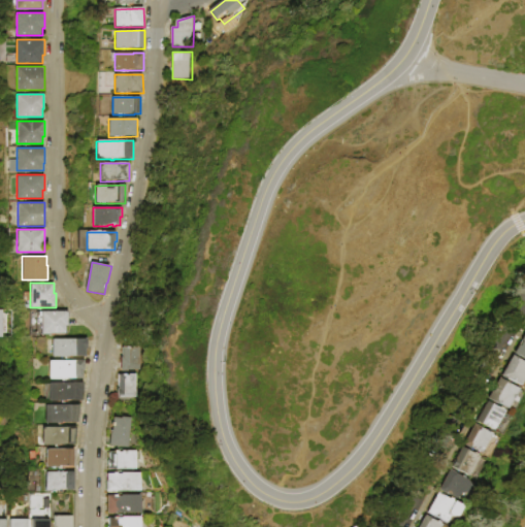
[(41,310),(69,310),(69,325),(67,325),(67,334),(41,334),(41,310)]
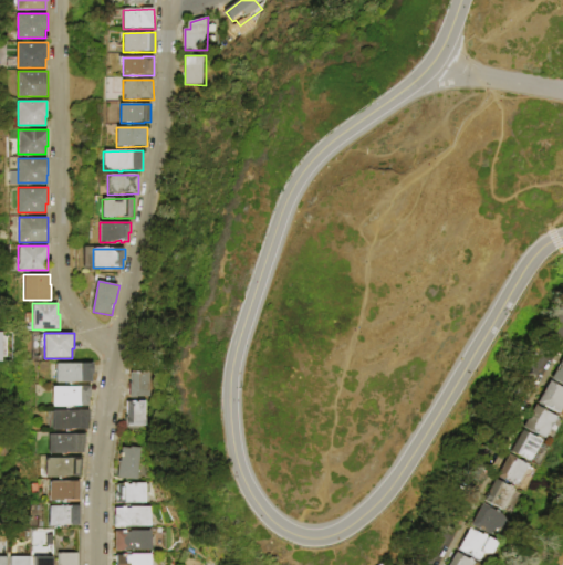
[(56,363),(94,363),(94,373),(93,373),(93,382),(56,382),(56,363)]
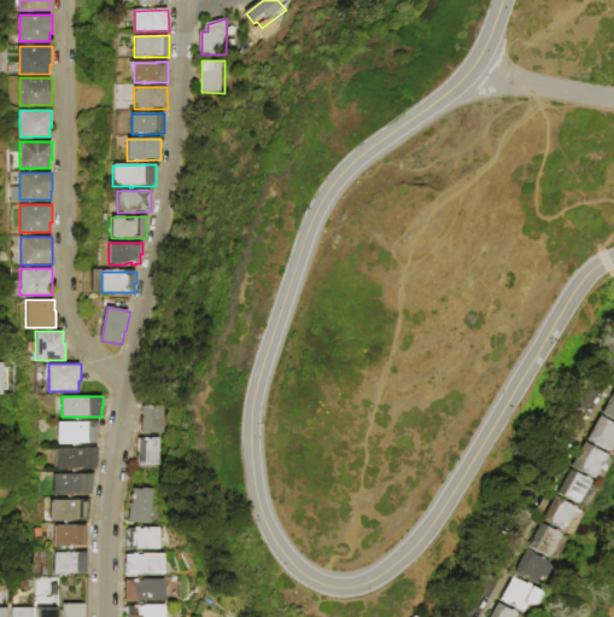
[(168,405),(169,432),(146,432),(145,418),(147,418),(147,406),(155,406),(155,405),(168,405)]
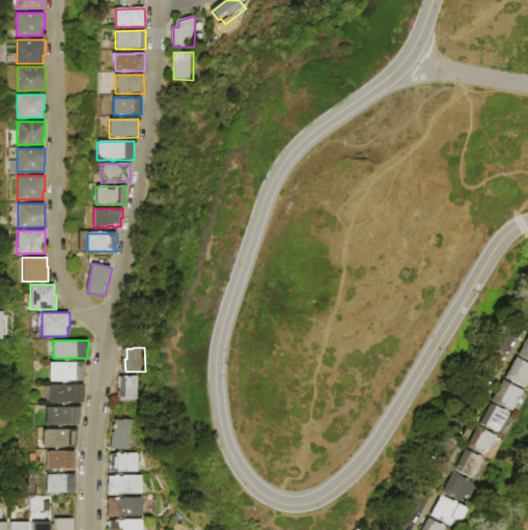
[(519,356),(527,361),(527,386),(526,385),(526,386),(507,375),(519,356)]
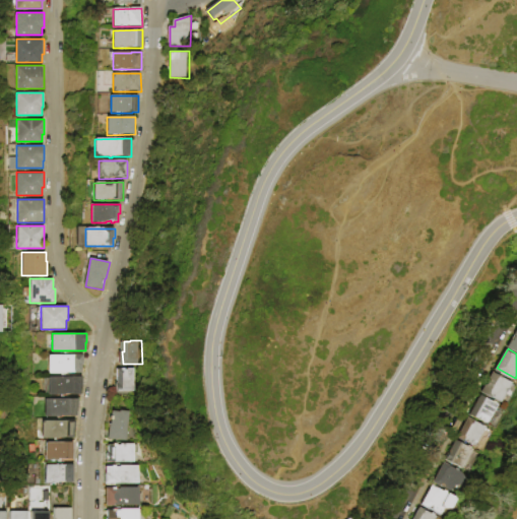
[(49,354),(83,354),(83,365),(82,365),(82,372),(49,372),(49,354)]
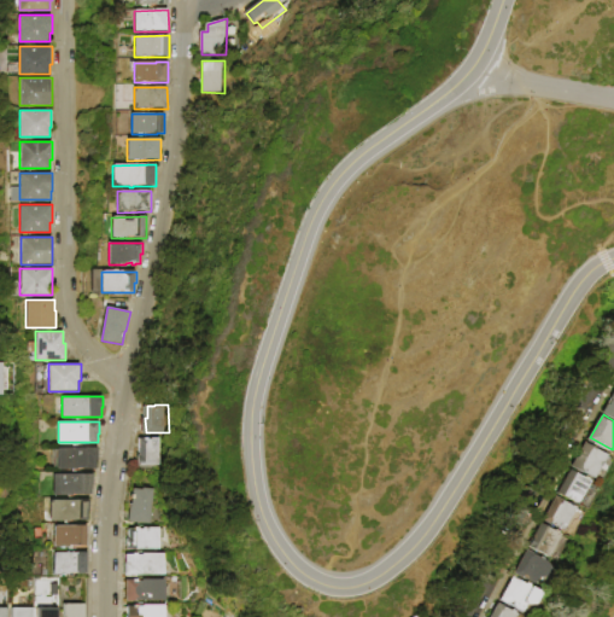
[(163,437),(163,465),(147,464),(147,465),(140,465),(140,454),(142,454),(142,438),(147,438),(147,437),(151,437),(151,438),(155,438),(155,437),(163,437)]
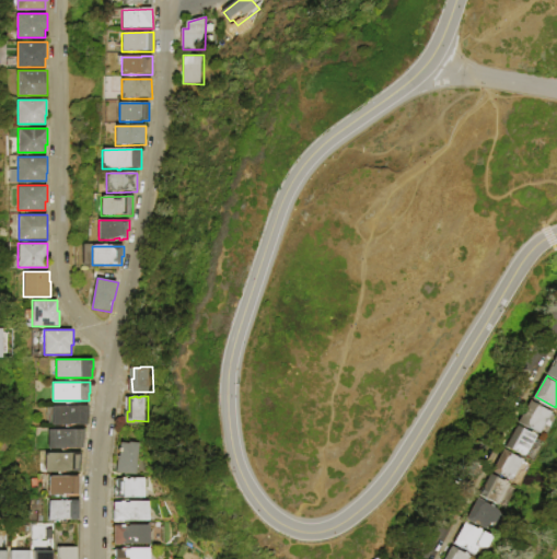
[(534,398),(541,402),(540,403),(553,410),(542,431),(529,423),(528,424),(521,420),(534,398)]
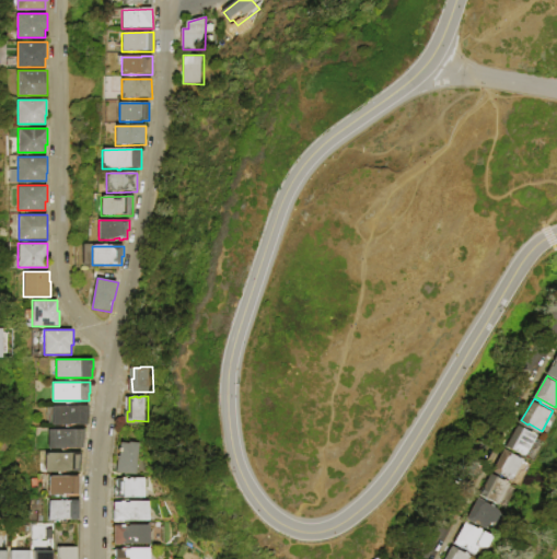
[(51,406),(90,405),(90,416),(88,416),(88,423),(51,424),(51,406)]
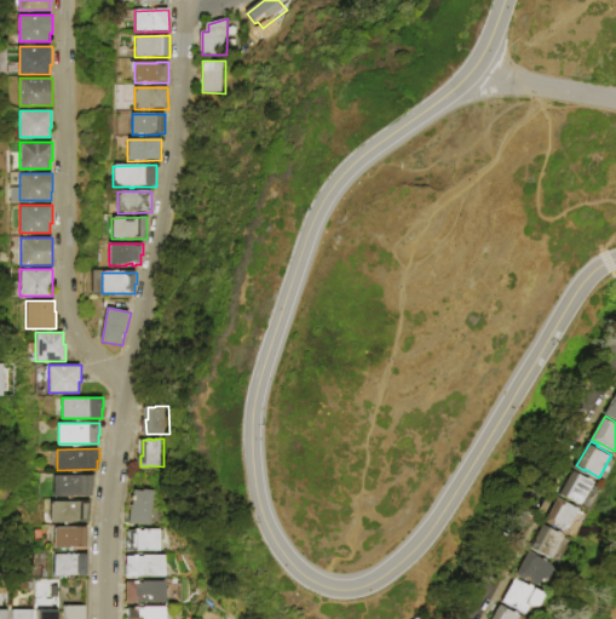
[(576,469),(596,480),(582,503),(563,492),(576,469)]
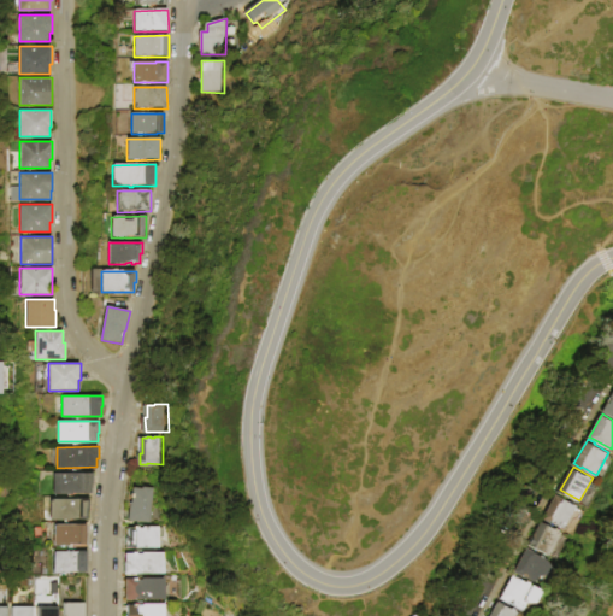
[(52,473),(93,471),(93,484),(92,484),(92,492),(52,493),(52,473)]
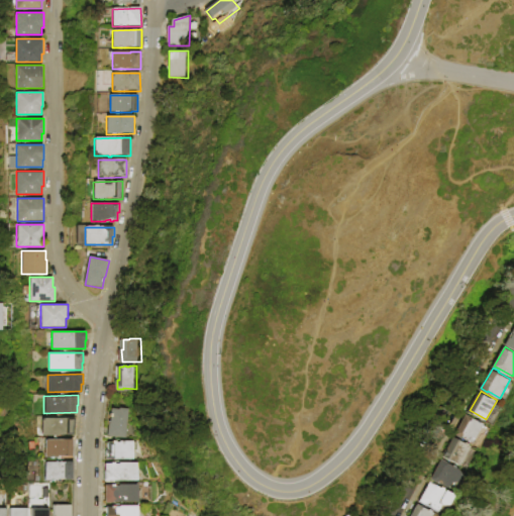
[(127,437),(109,435),(112,407),(129,408),(127,437)]
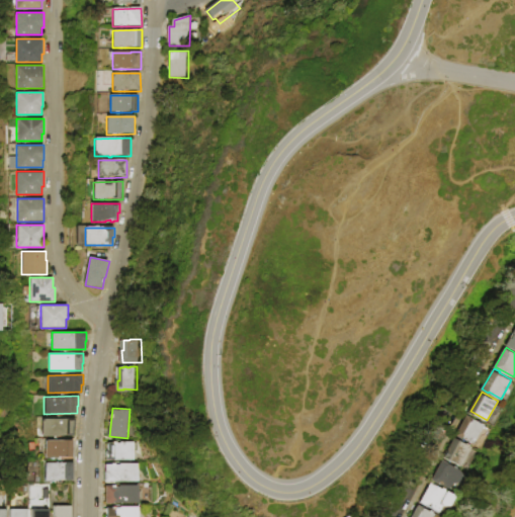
[(469,414),(476,417),(475,418),(486,423),(475,442),(464,436),(464,437),(458,434),(469,414)]
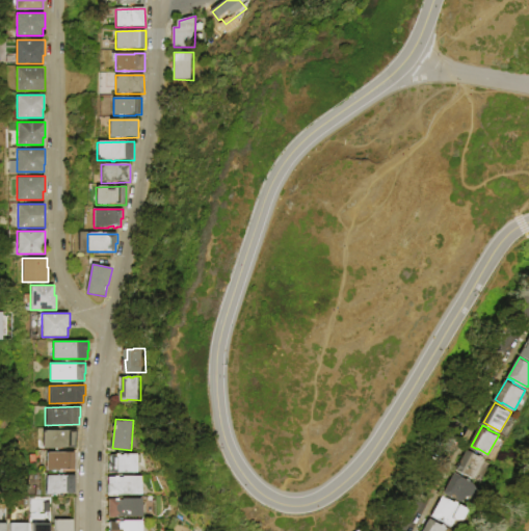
[(42,429),(77,429),(77,440),(76,440),(76,447),(42,447),(42,429)]
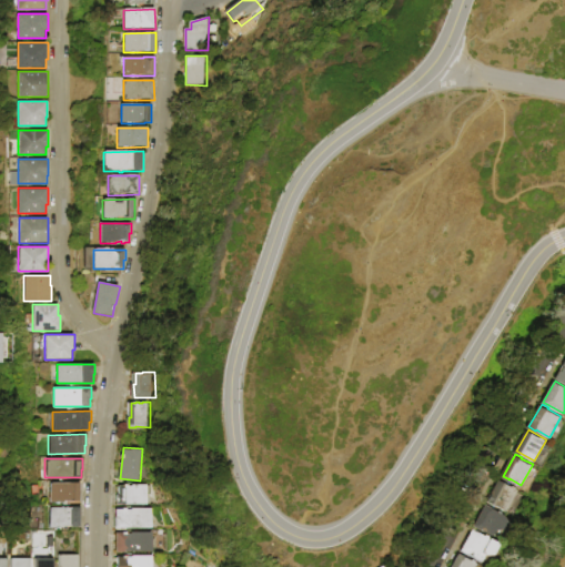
[(490,499),(501,478),(518,488),(507,509),(500,505),(498,505),(490,499)]
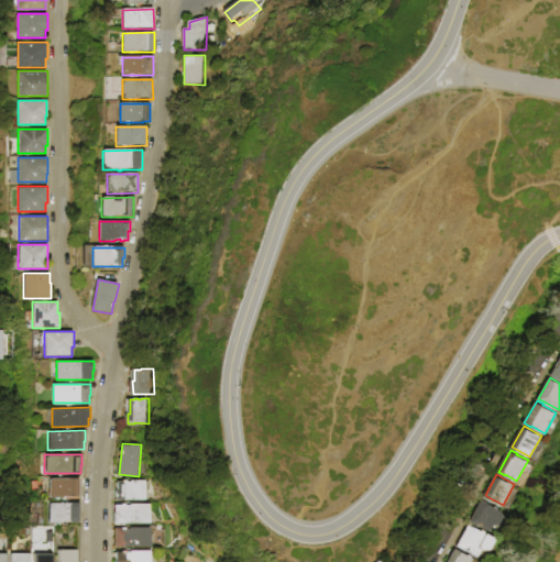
[(48,477),(79,477),(79,497),(48,497),(48,477)]
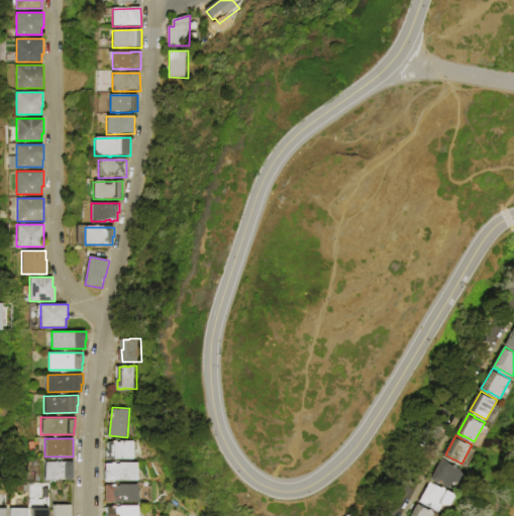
[(108,458),(108,449),(110,449),(110,441),(114,441),(114,440),(117,440),(117,441),(121,441),(121,440),(136,440),(136,457),(108,458)]
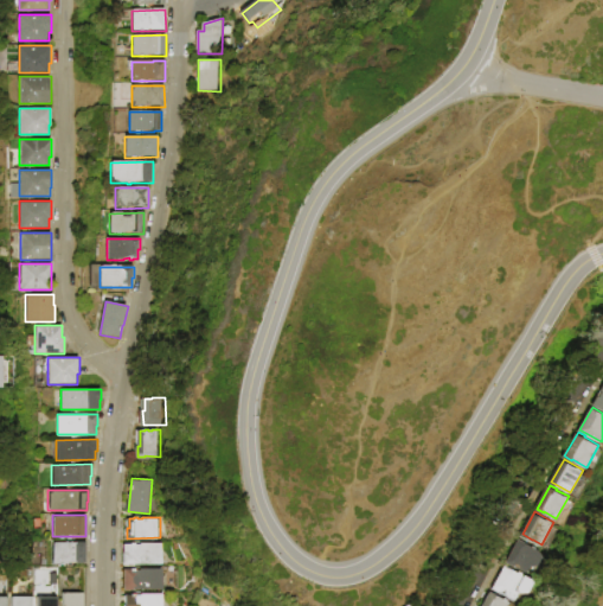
[(520,537),(539,548),(544,556),(539,565),(531,565),(527,571),(515,565),(508,561),(520,537)]
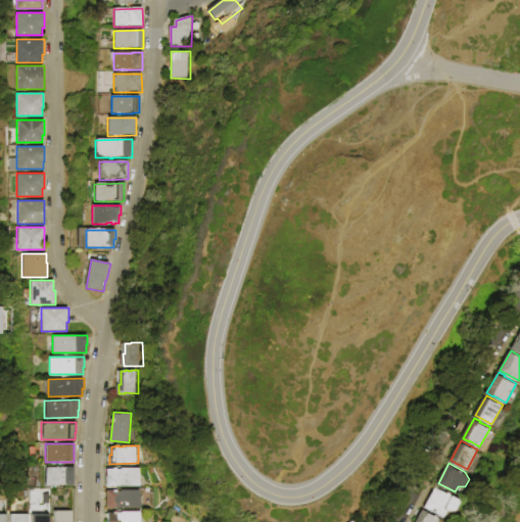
[(45,467),(75,466),(75,484),(45,485),(45,467)]
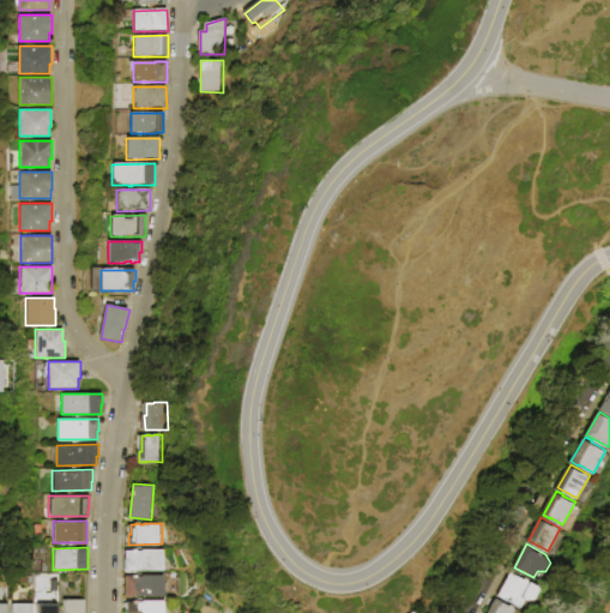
[(126,571),(126,550),(133,550),(133,548),(138,548),(138,550),(144,550),(144,548),(167,548),(167,570),(137,570),(137,571),(126,571)]
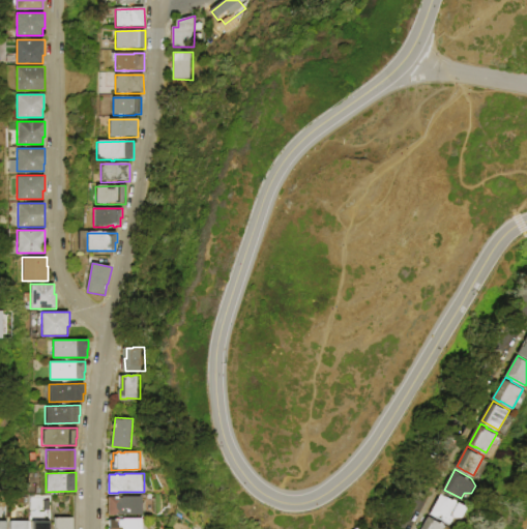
[(442,492),(466,505),(460,517),(454,517),(450,523),(431,512),(442,492)]
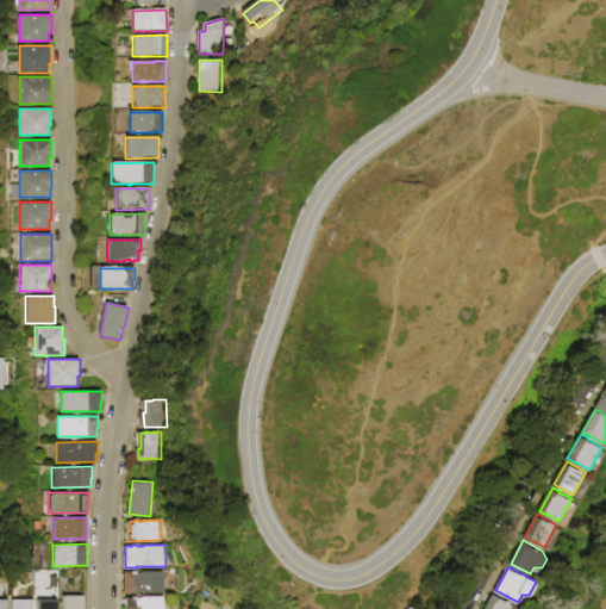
[(126,571),(164,570),(166,591),(126,591),(126,571)]
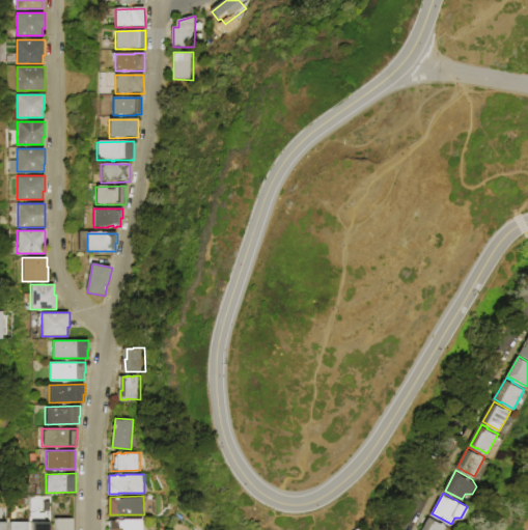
[(422,529),(431,515),(447,525),(444,529),(422,529)]
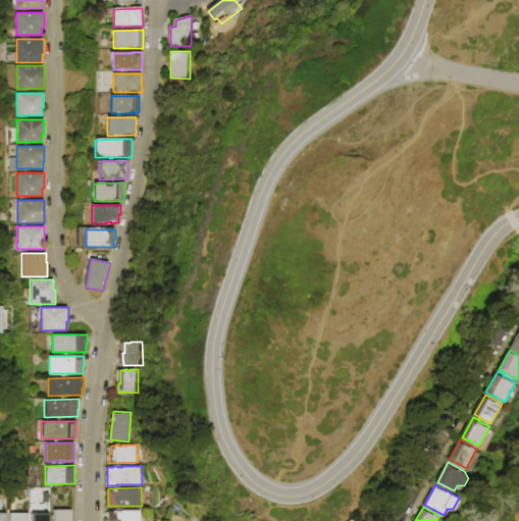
[(54,520),(54,509),(72,509),(72,520),(54,520)]
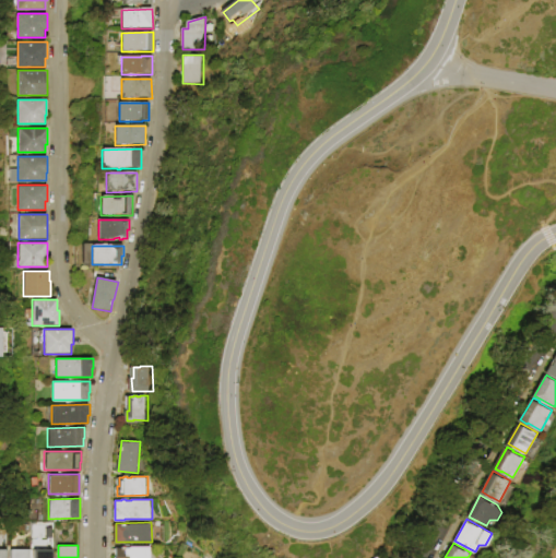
[(116,557),(117,547),(122,547),(122,546),(126,546),(126,547),(131,547),(131,546),(152,546),(152,557),(116,557)]
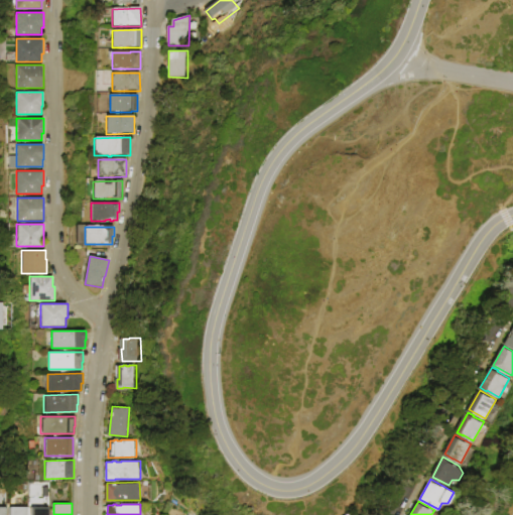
[(8,514),(26,514),(27,506),(8,506),(8,514)]
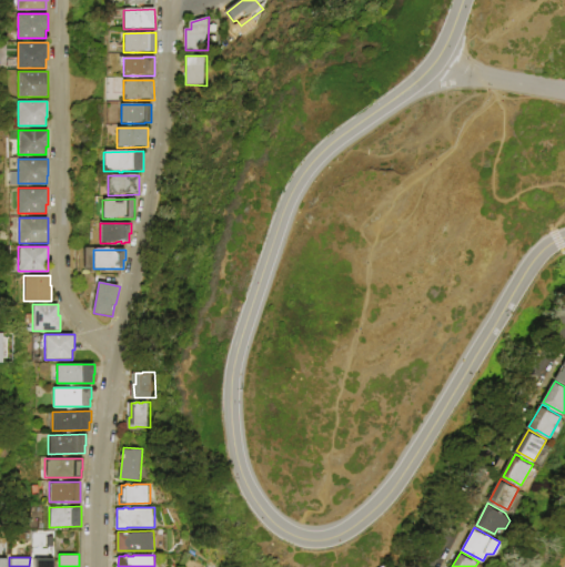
[(53,566),(53,557),(34,557),(33,566),(53,566)]
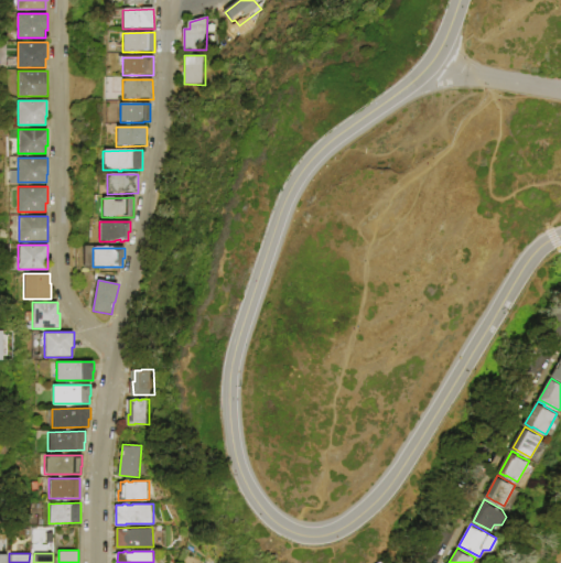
All buildings are outlined.
